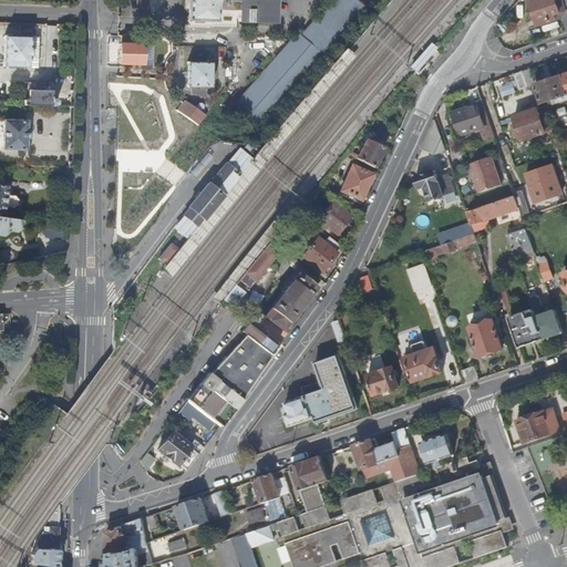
[(188,0),(188,21),(218,21),(218,9),(222,9),(222,1),(222,0),(188,0)]
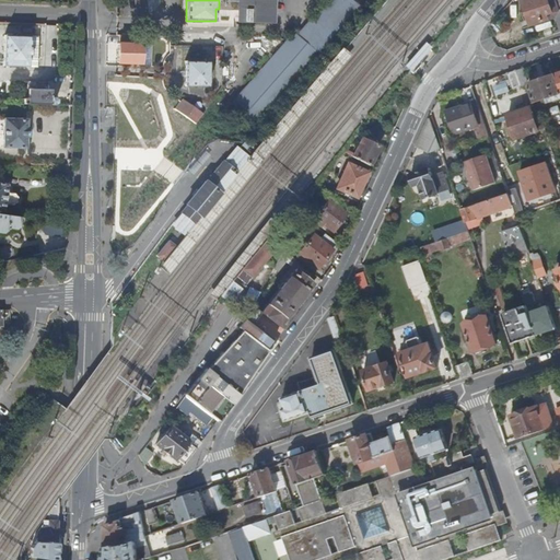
[(219,1),(219,9),(235,9),(234,22),(269,23),(269,0),(235,0),(235,2),(219,1)]
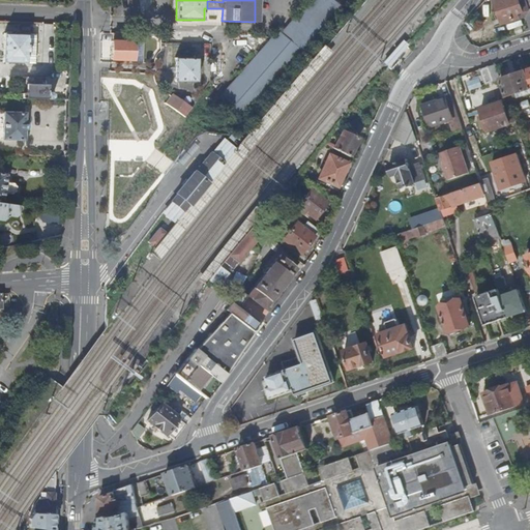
[(242,117),(307,43),(341,5),(334,0),(311,0),(281,34),(280,33),(272,41),(222,98),(242,117)]
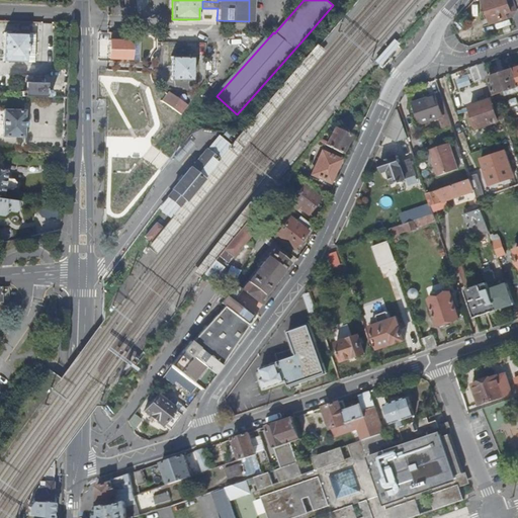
[(517,0),(484,0),(492,24),(514,16),(517,27),(517,0)]
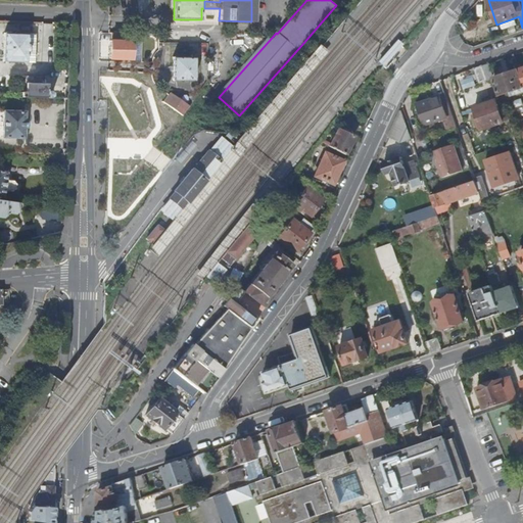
[(28,34),(4,33),(3,61),(27,62),(28,34)]
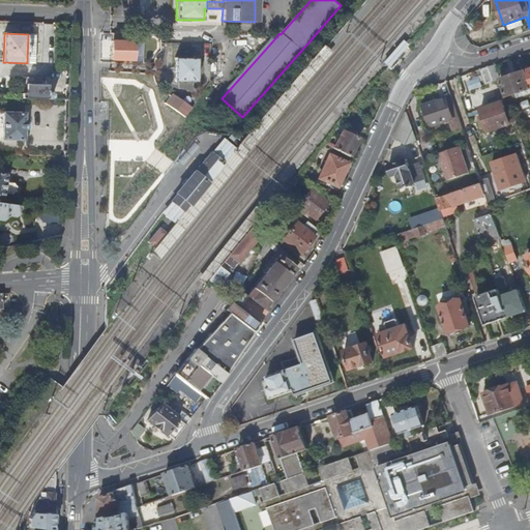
[(134,34),(113,33),(112,60),(123,60),(123,63),(126,63),(126,60),(134,60),(135,42),(134,42),(134,34)]
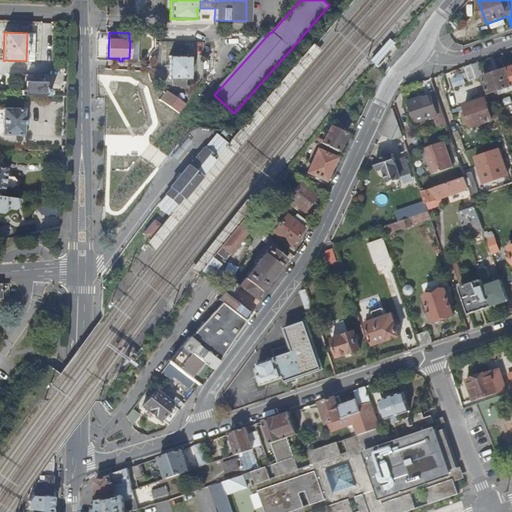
[(36,34),(27,33),(26,61),(34,61),(36,34)]
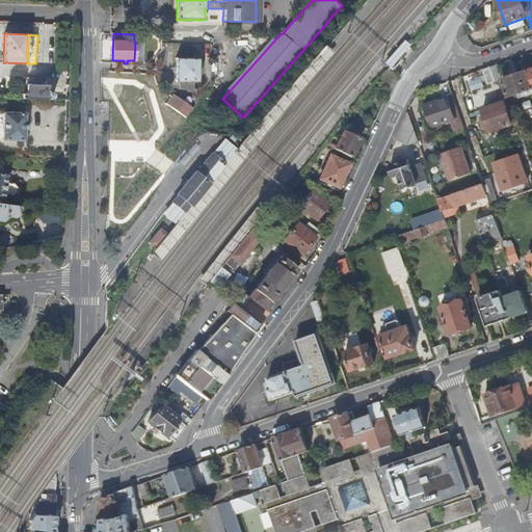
[(190,204),(185,211),(182,214),(175,222),(165,234),(154,247),(151,253),(160,260),(335,52),(327,47),(325,45),(238,145),(230,156),(223,163),(208,182),(204,188),(200,193),(195,198),(190,204)]
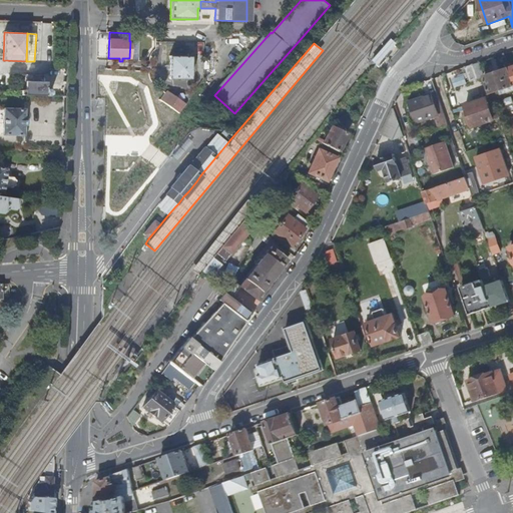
[(190,56),(169,56),(169,79),(190,79),(190,56)]
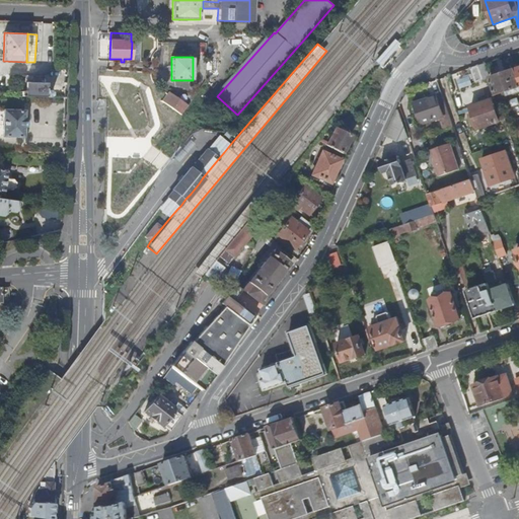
[(490,74),(486,63),(478,66),(484,80),(488,78),(490,74)]
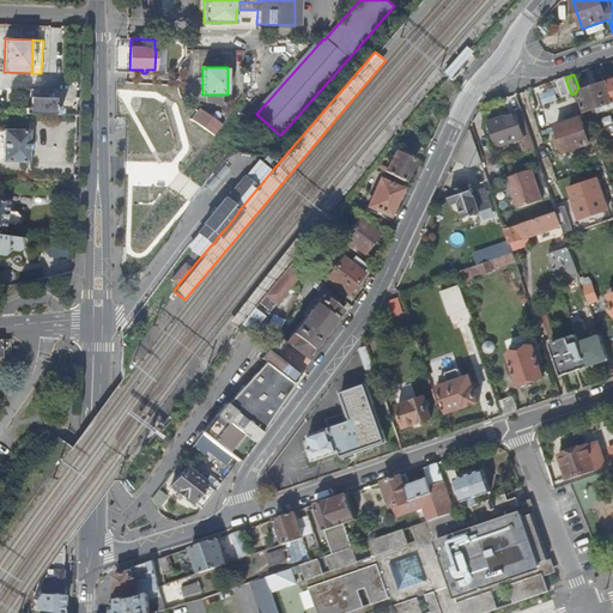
[(565,78),(556,80),(562,98),(571,95),(565,78)]
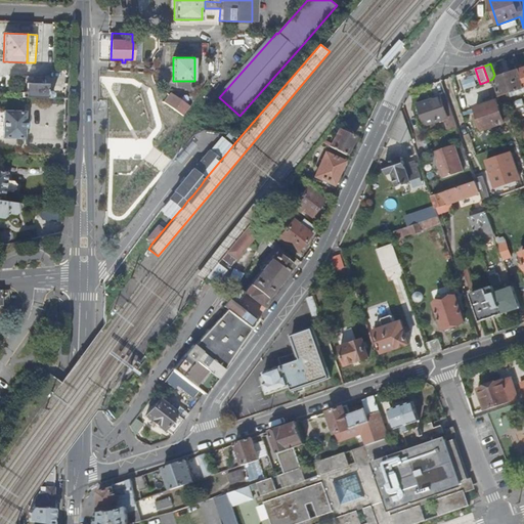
[(523,79),(521,70),(495,78),(501,96),(523,88),(523,79)]
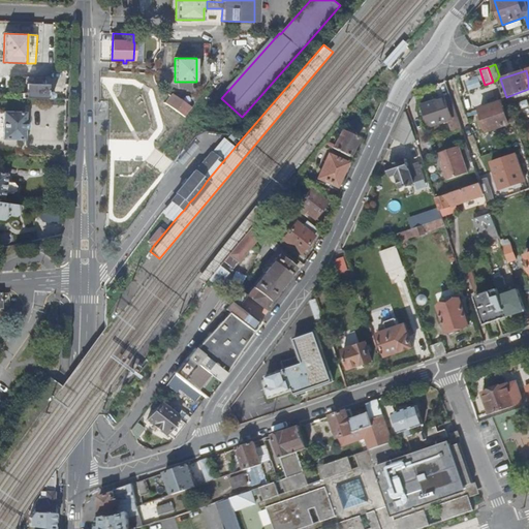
[(48,85),(26,84),(25,97),(23,97),(22,98),(49,99),(53,97),(53,94),(50,91),(48,91),(48,85)]
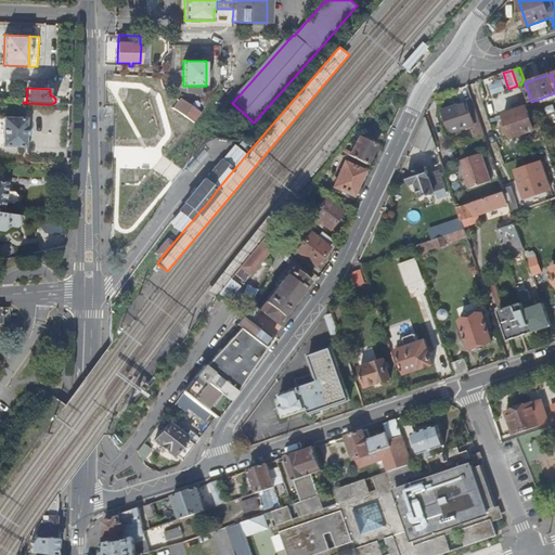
[(177,99),(170,108),(194,125),(202,114),(195,110),(197,106),(192,103),(190,105),(184,102),(183,103),(177,99)]
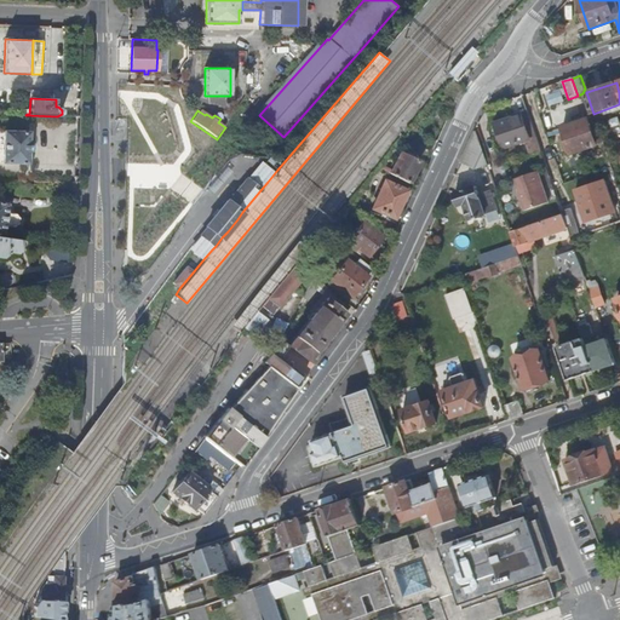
[(543,151),(529,113),(497,124),(504,148),(526,141),(532,155),(539,153),(543,151)]
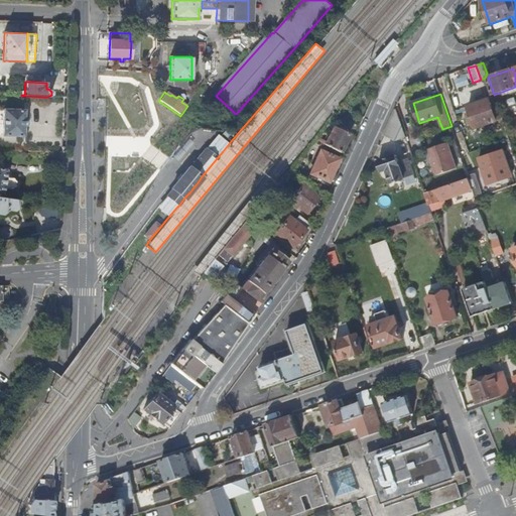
[(490,99),(469,107),(472,115),(475,125),(476,128),(497,121),(497,120),(503,118),(500,110),(494,112),(490,99)]
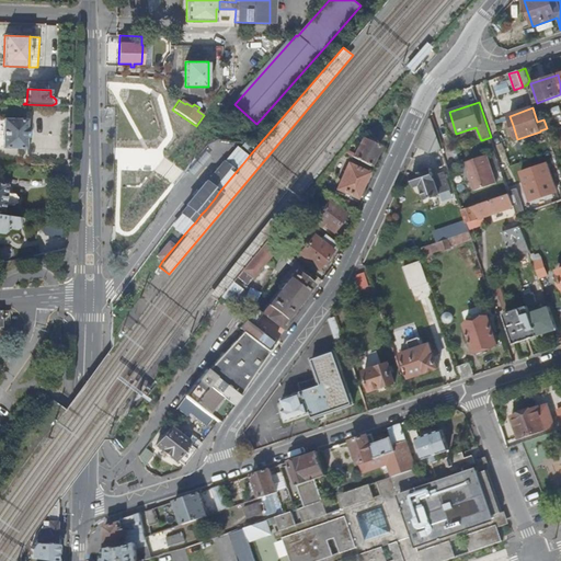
[(26,119),(3,119),(3,147),(25,148),(26,119)]
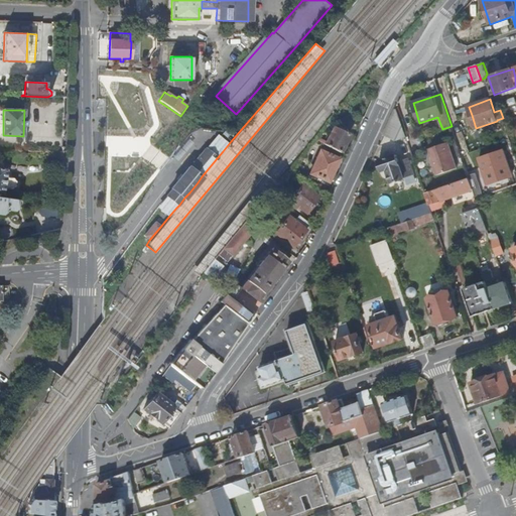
[(462,156),(452,126),(448,127),(459,157),(462,156)]
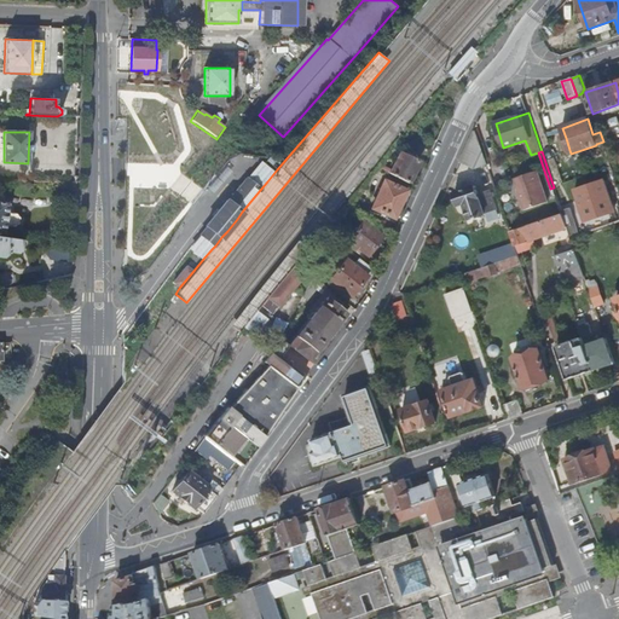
[(389,173),(409,183),(418,163),(399,154),(389,173)]
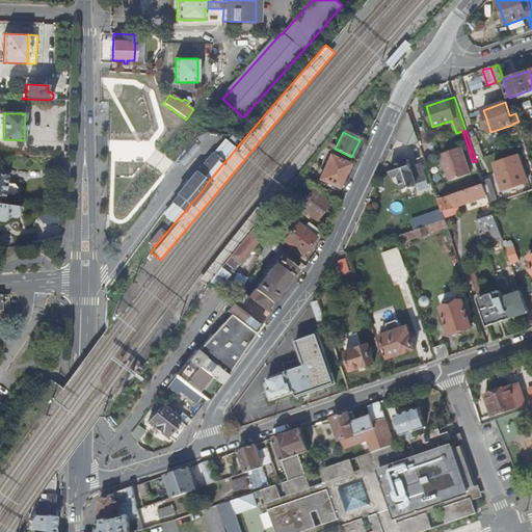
[(225,139),(219,148),(230,156),(238,145),(228,137),(225,139)]
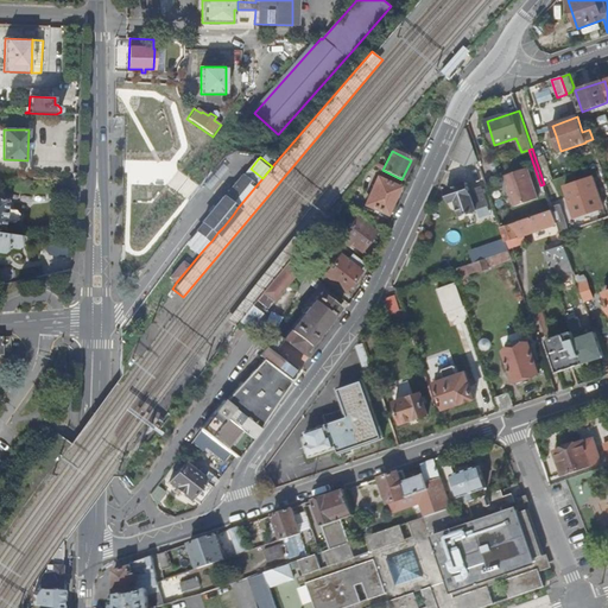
[(227,170),(221,164),(204,185),(210,190),(227,170)]
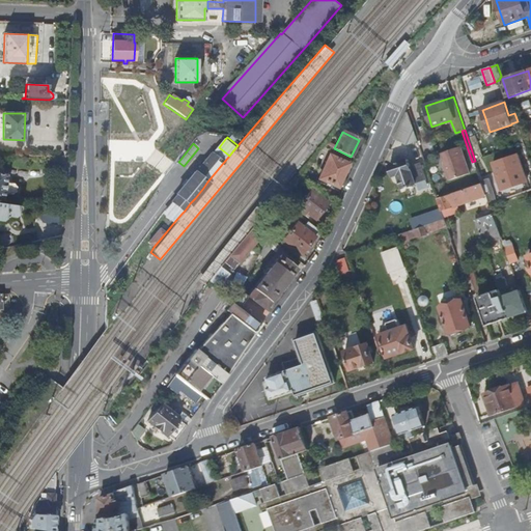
[(471,173),(462,146),(442,154),(447,168),(446,168),(450,180),(471,173)]
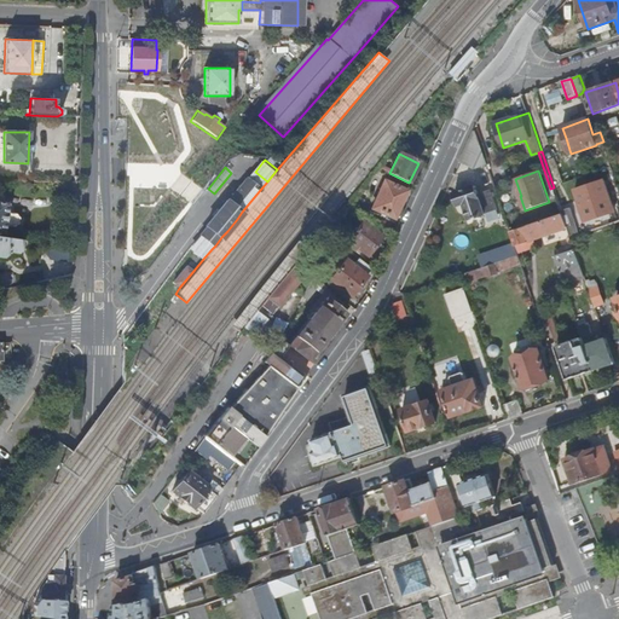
[(267,181),(255,172),(248,180),(246,178),(227,200),(226,200),(217,212),(206,224),(208,226),(201,233),(210,241),(215,246),(221,237),(227,231),(232,225),(237,219),(242,212),(260,190),(267,181)]
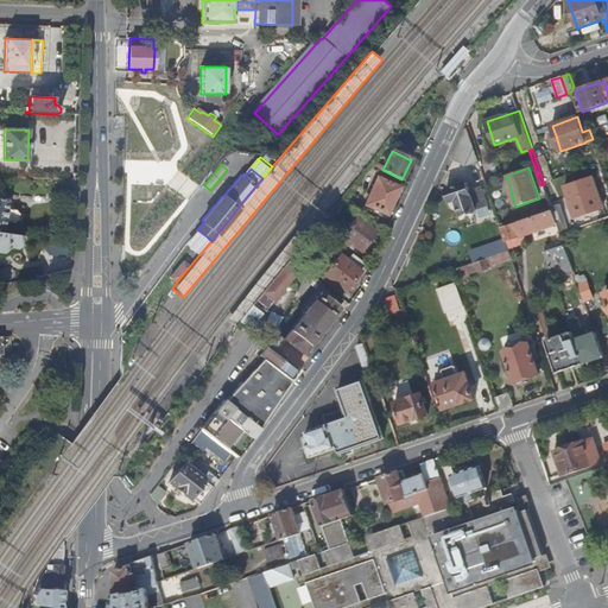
[(607,210),(597,175),(564,184),(576,226),(607,216),(607,210)]
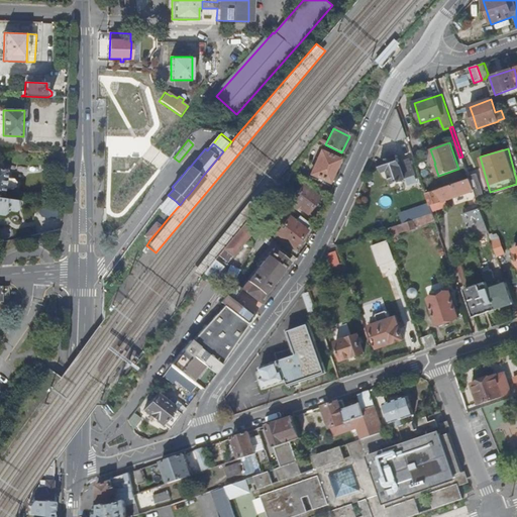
[(310,174),(329,183),(340,160),(321,150),(310,174)]
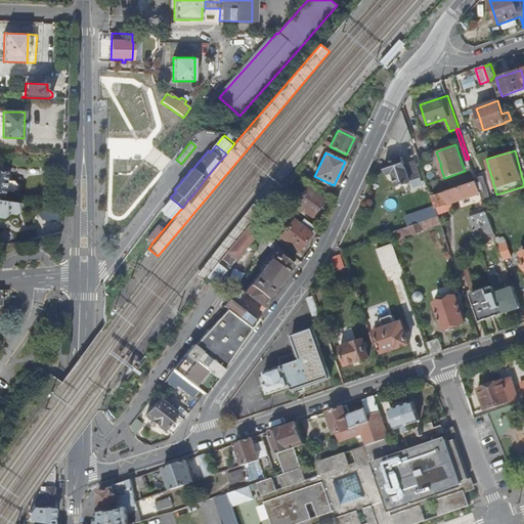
[(411,181),(405,165),(403,158),(385,164),(389,175),(393,173),(398,186),(411,182),(411,181)]
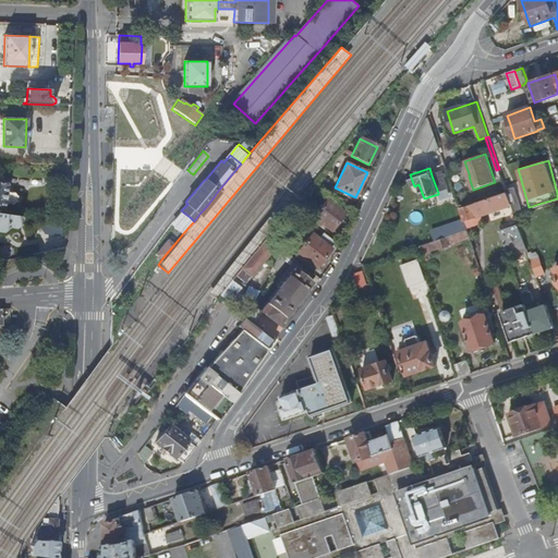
[(443,172),(432,176),(438,193),(448,189),(443,172)]
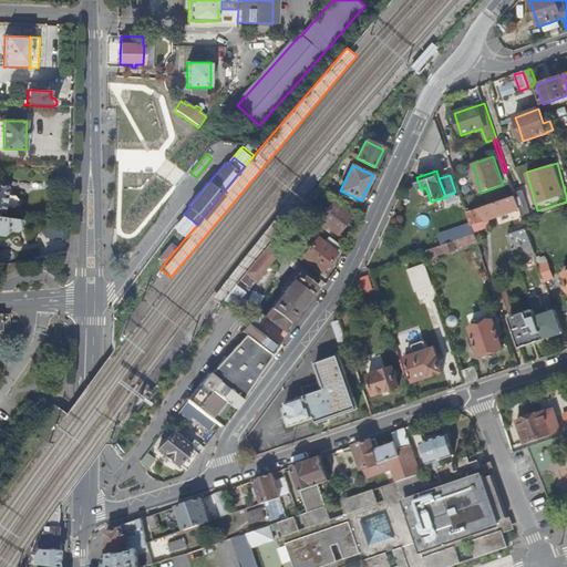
[(0,185),(0,216),(2,217),(2,215),(3,215),(4,206),(13,207),(17,205),(18,199),(14,196),(6,196),(7,186),(0,185)]
